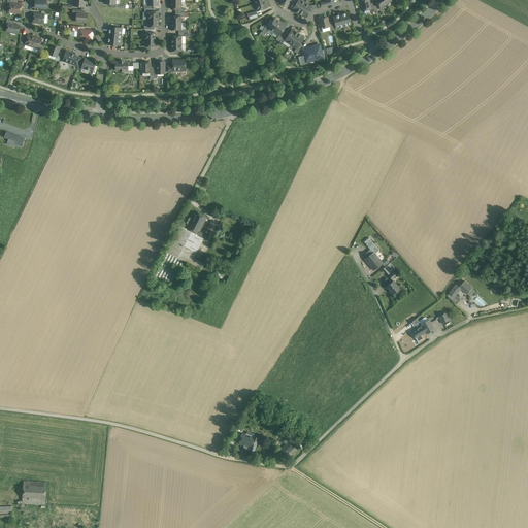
[(8,12),(22,13),(23,3),(18,3),(18,0),(7,0),(7,4),(9,4),(8,12)]
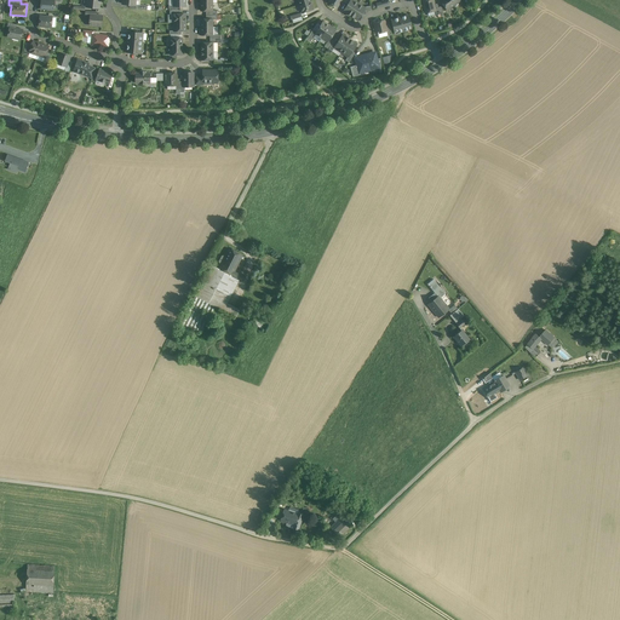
[(350,0),(348,5),(344,11),(350,16),(359,4),(352,0),(350,0)]
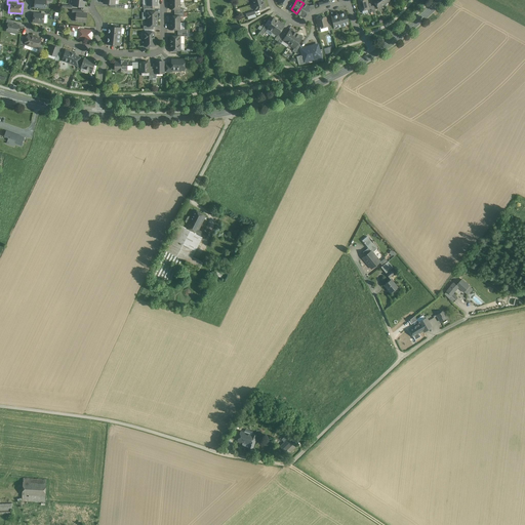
[(367,0),(358,0),(361,11),(369,9),(368,4),(367,0)]
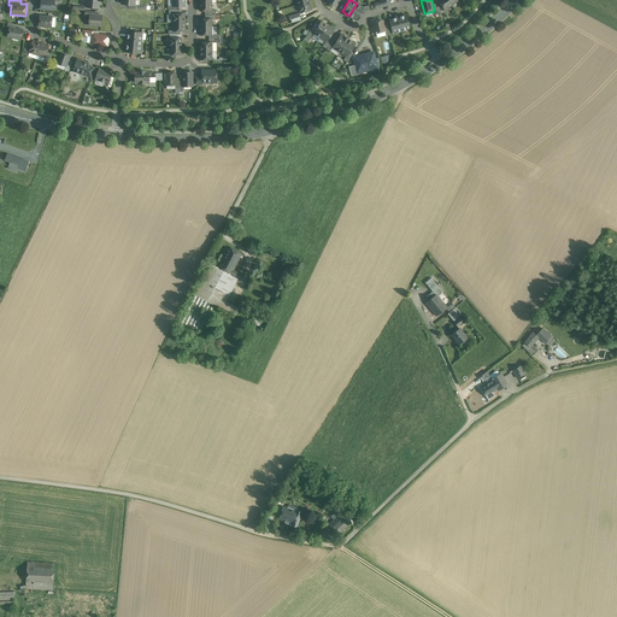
[(438,0),(446,11),(452,6),(447,0),(438,0)]
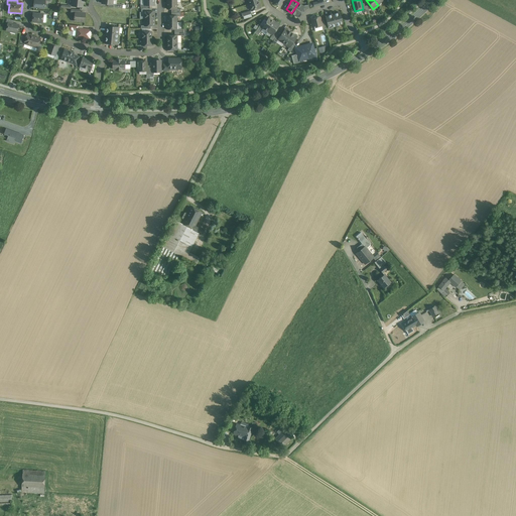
[(262,7),(260,1),(249,4),(251,10),(262,7)]
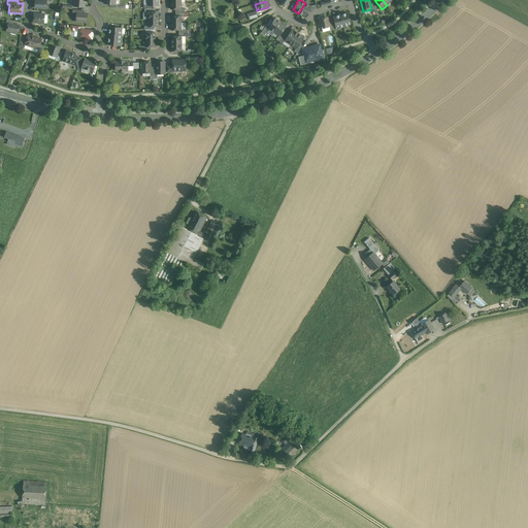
[(305,3),(298,13),(304,18),(307,12),(311,7),(305,3)]
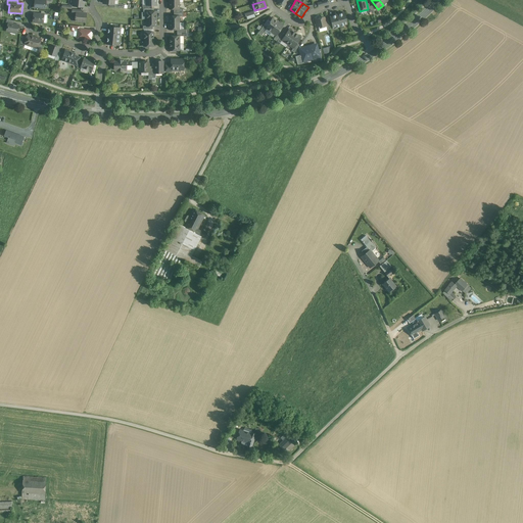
[(313,5),(308,6),(308,7),(304,12),(307,14),(308,12),(310,12),(311,10),(312,10),(314,8),(313,5)]
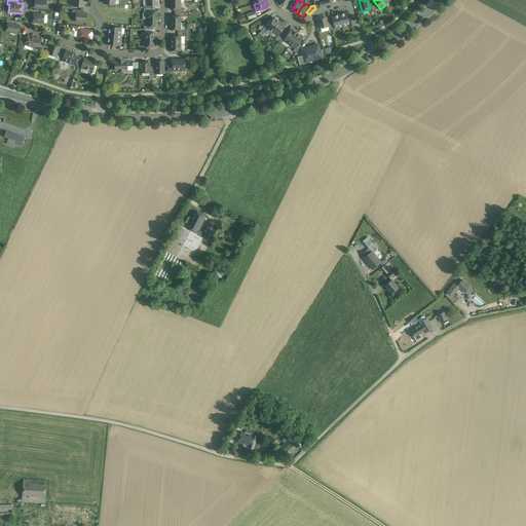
[(87,23),(88,12),(77,11),(76,22),(87,23)]
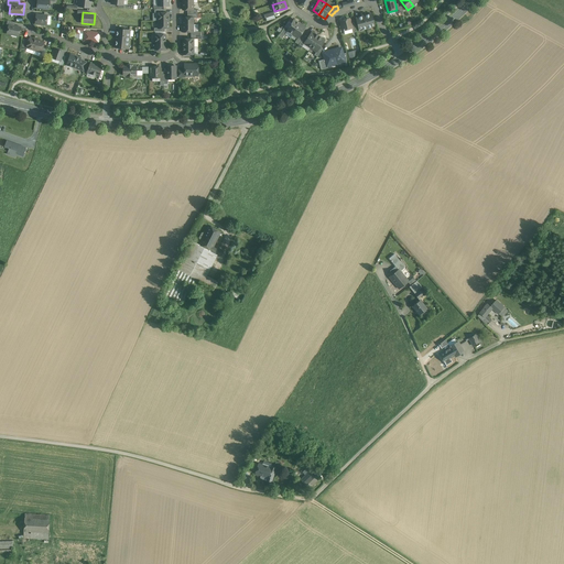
[(35,23),(47,24),(49,14),(36,13),(35,23)]
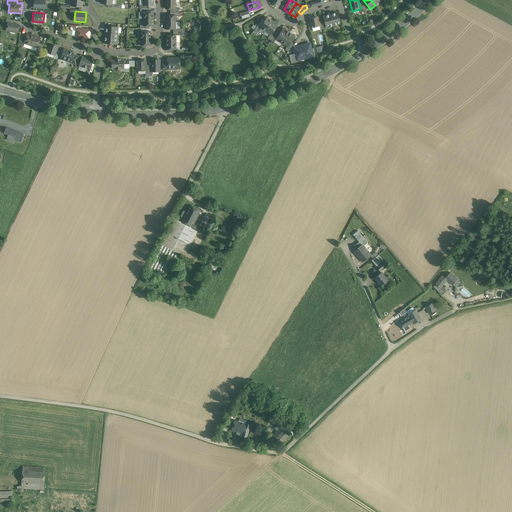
[(341,24),(338,12),(323,15),(326,27),(341,24)]
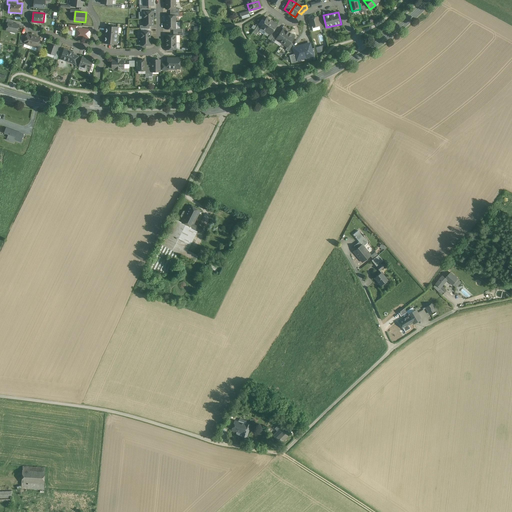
[(260,27),(266,31),(273,20),(267,16),(261,25),(259,24),(255,31),(257,32),(260,27)]
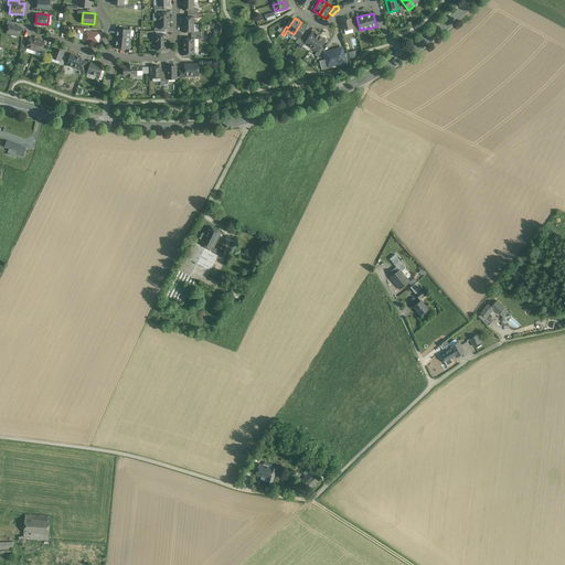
[(352,22),(351,18),(341,20),(344,32),(354,30),(352,22)]
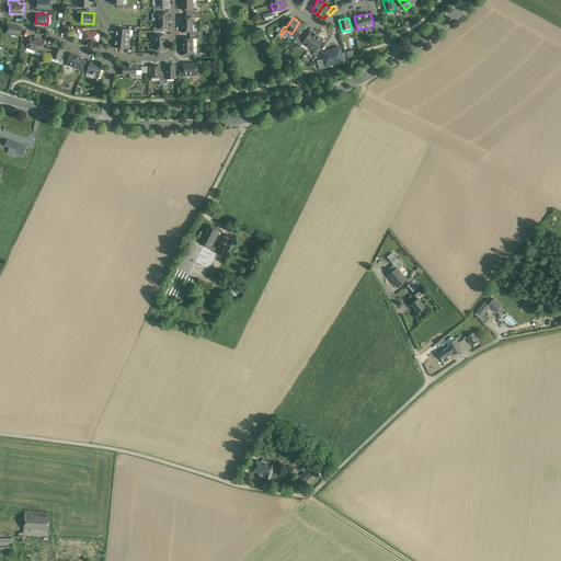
[(7,33),(20,36),(22,27),(15,26),(16,22),(8,20),(7,24),(9,24),(7,33)]
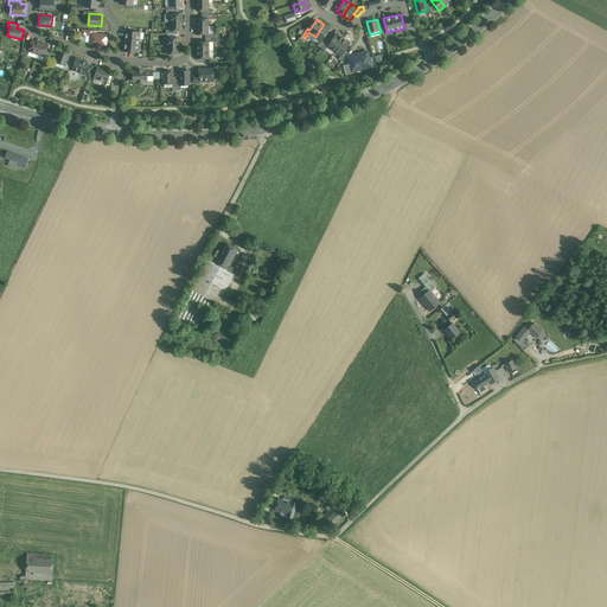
[(330,27),(324,24),(315,37),(321,40),(319,43),(324,45),(328,38),(325,34),(330,27)]
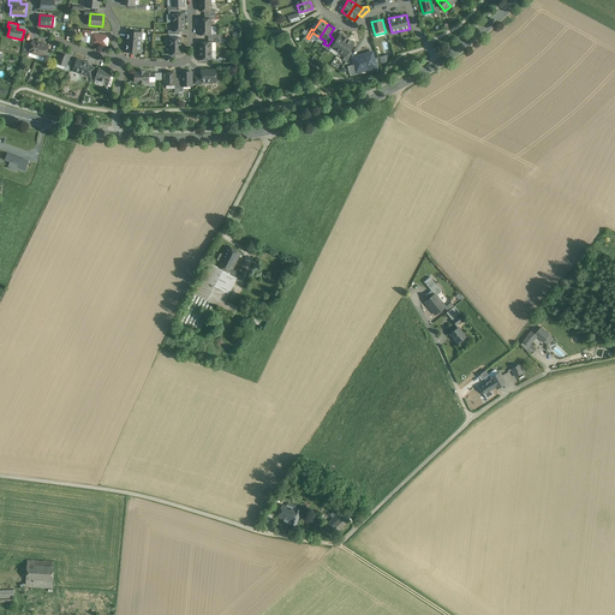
[(141,33),(127,31),(125,52),(139,53),(139,51),(141,51),(141,47),(139,47),(141,40),(142,40),(142,36),(141,36),(141,33)]
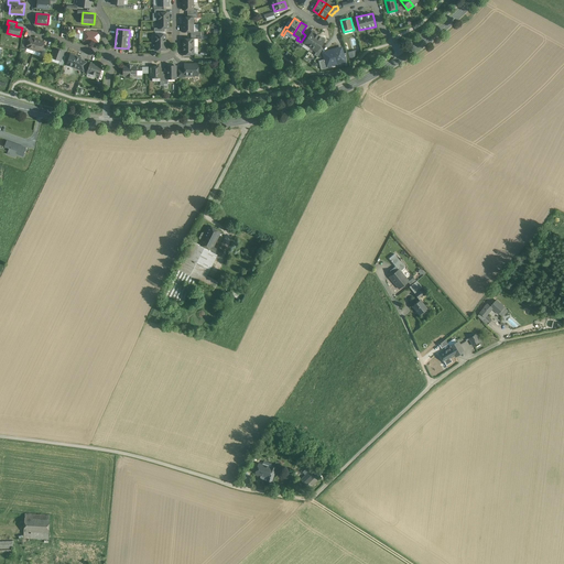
[(83,41),(100,43),(101,31),(84,30),(83,41)]
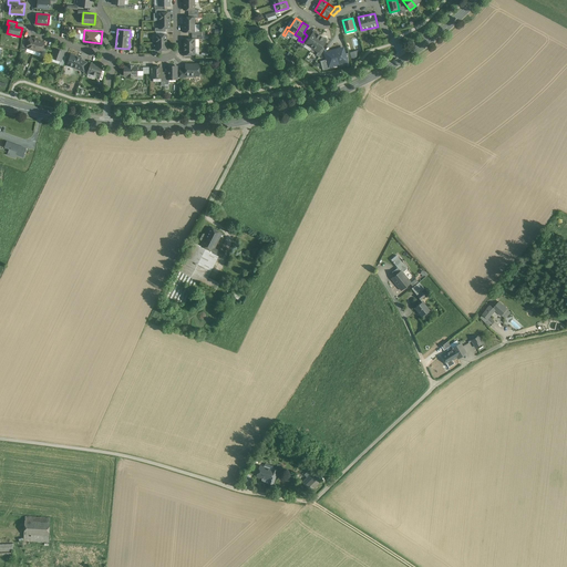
[(307,43),(312,48),(321,35),(315,31),(309,39),(307,37),(302,43),(305,45),(307,43)]
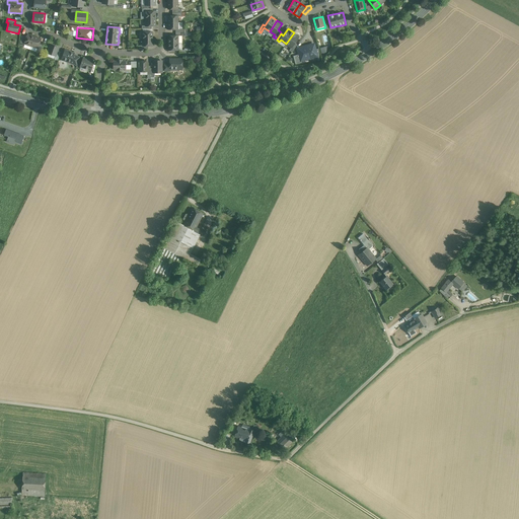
[(144,30),(144,40),(153,39),(153,30),(151,30),(144,30)]
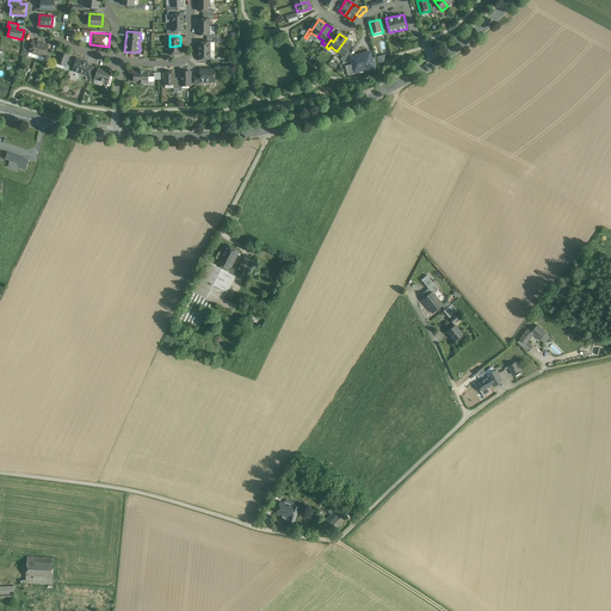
[(353,43),(346,38),(337,51),(345,56),(344,60),(345,61),(351,53),(349,51),(353,43)]
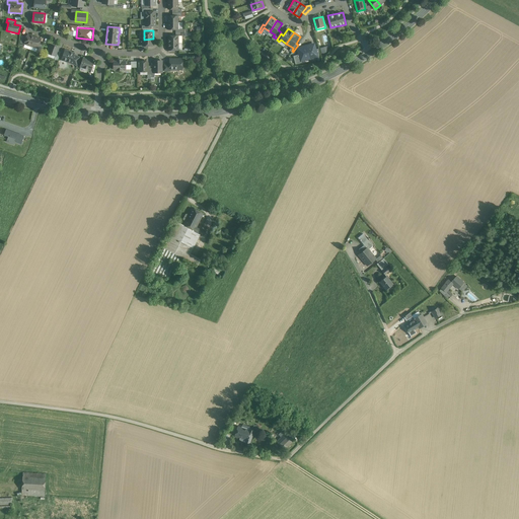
[(24,44),(31,46),(34,35),(28,33),(26,38),(23,35),(20,46),(23,47),(24,44)]
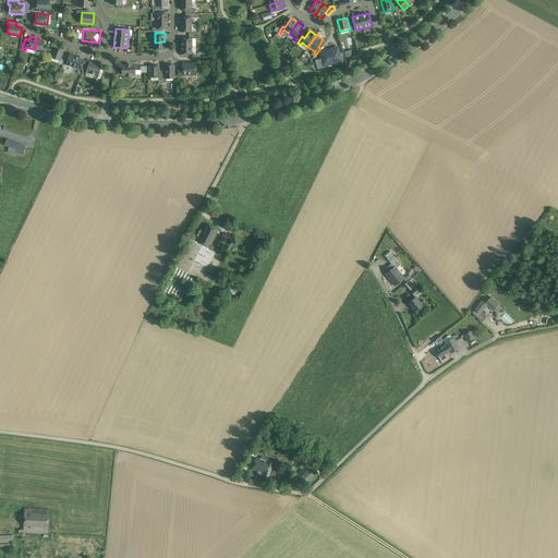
[(181,37),(181,46),(193,46),(193,37),(190,37),(181,37)]
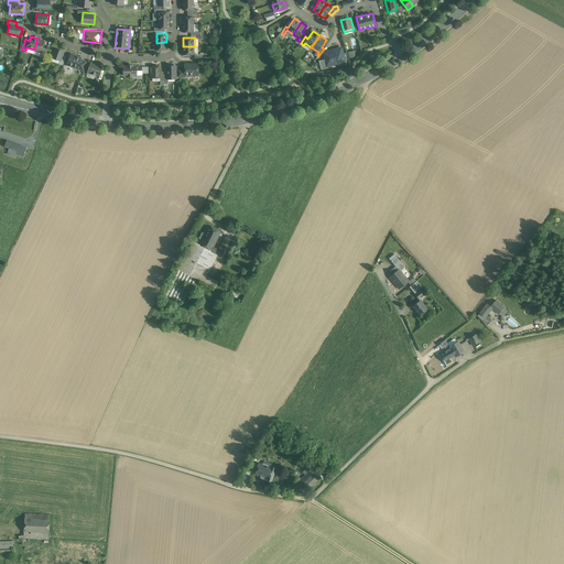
[(44,41),(38,39),(34,50),(41,52),(39,56),(43,57),(46,47),(42,46),(44,41)]
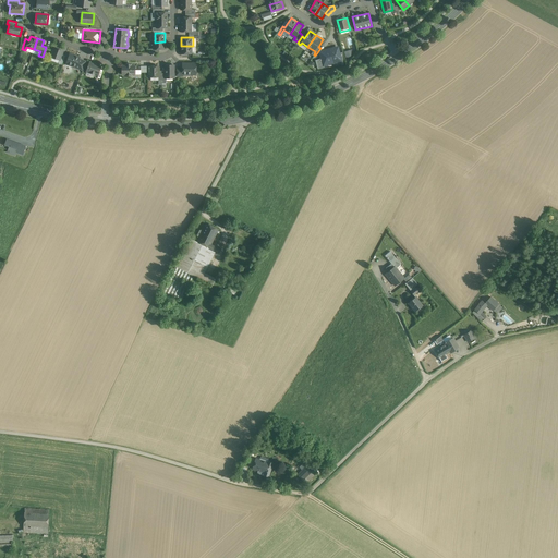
[(55,46),(51,57),(60,59),(59,62),(62,63),(65,55),(62,55),(64,49),(55,46)]
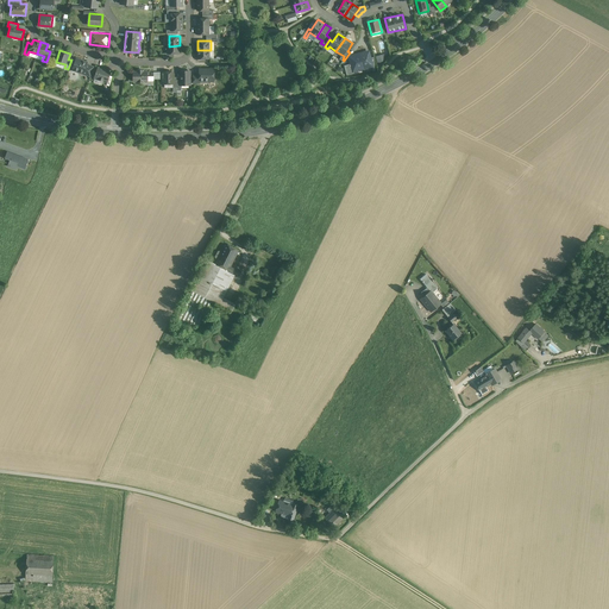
[(370,50),(360,54),(364,69),(374,67),(370,50)]
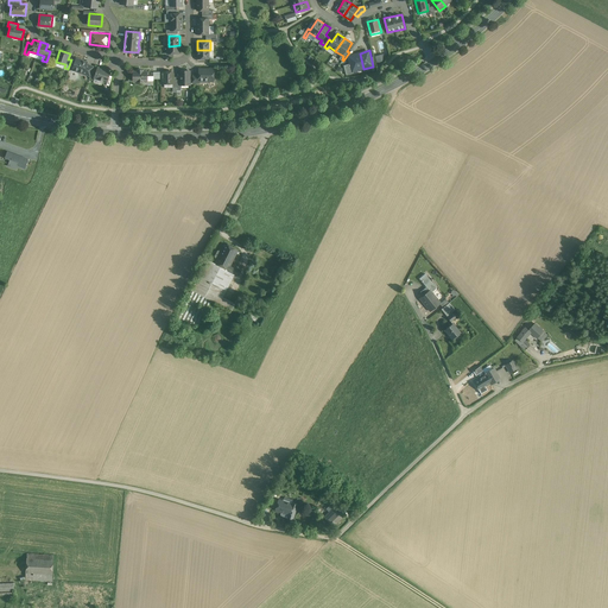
[(354,71),(363,69),(360,54),(349,56),(354,71)]
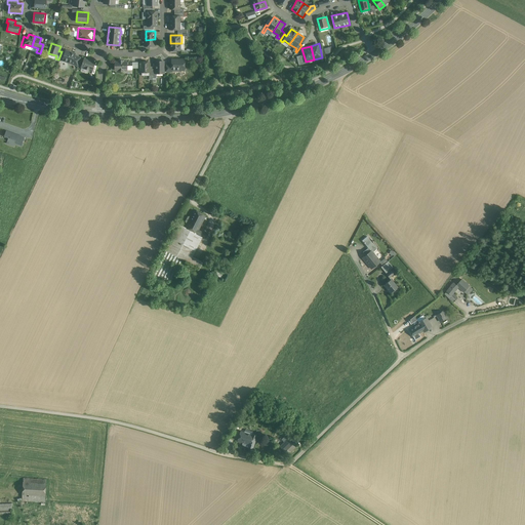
[(63,61),(78,66),(82,55),(76,53),(76,52),(66,49),(63,61)]
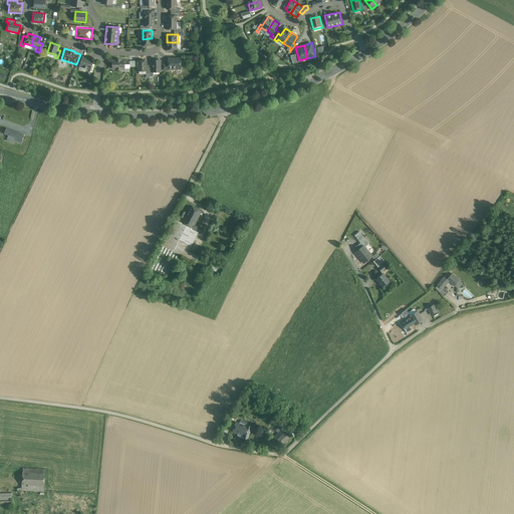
[(182,57),(168,57),(168,63),(164,63),(164,69),(182,69),(182,57)]
